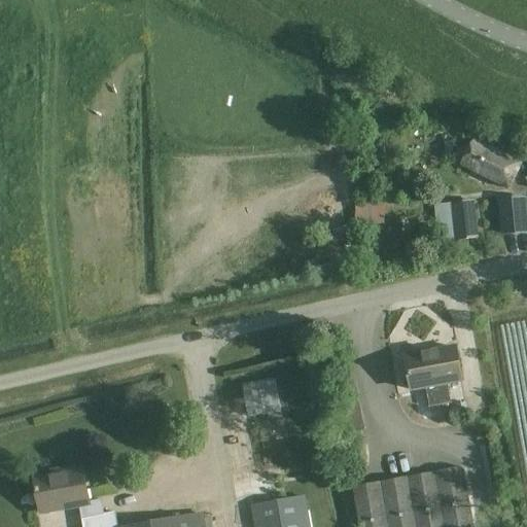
[(521,163),(476,140),(462,167),(508,189),(521,163)]
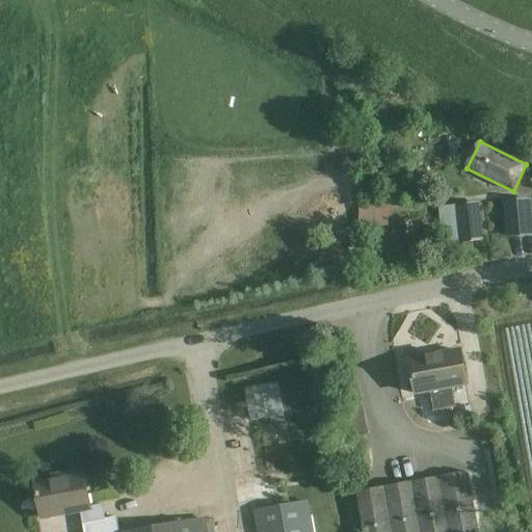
[(531,218),(530,200),(503,203),(507,238),(531,234),(531,218)]
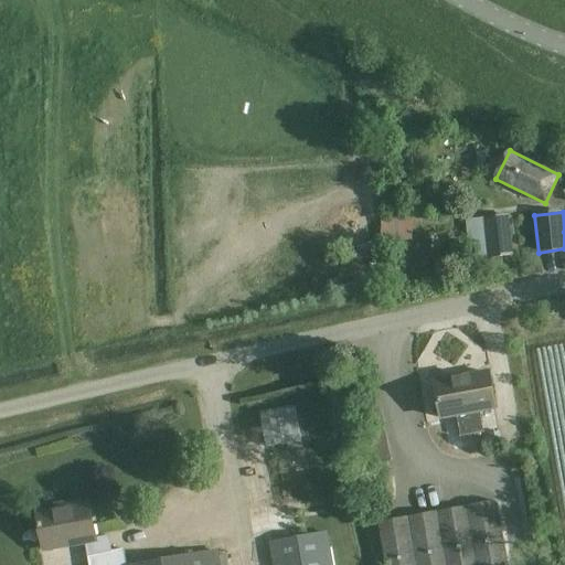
[(483,259),(514,257),(509,215),(486,219),(486,217),(470,219),(472,243),(481,242),(483,259)]
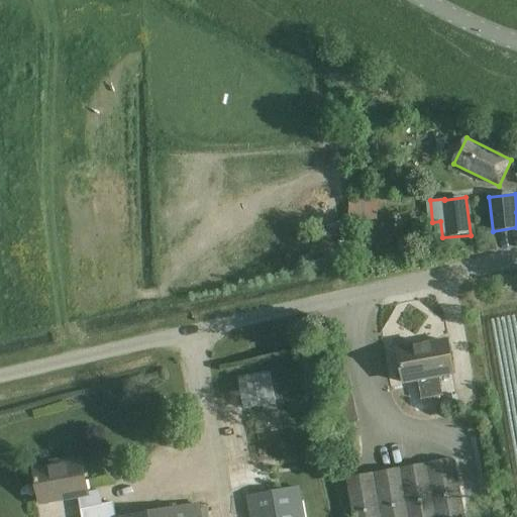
[(346,220),(378,218),(377,198),(345,200),(346,220)]
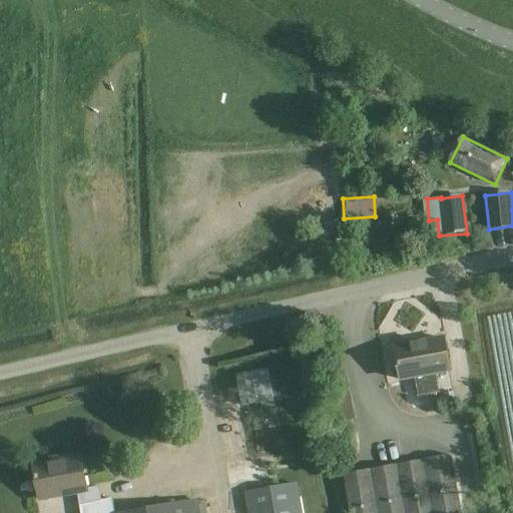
[(402,379),(414,377),(418,397),(440,393),(436,373),(448,371),(442,340),(396,348),(402,379)]
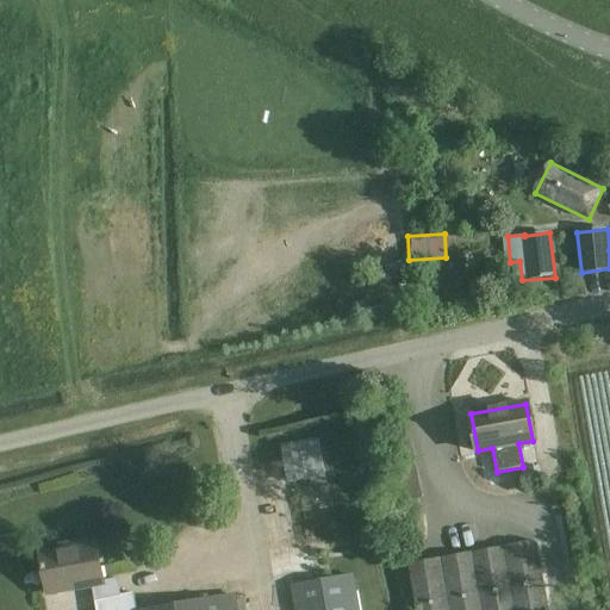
[(278,446),(280,479),(321,475),(317,442),(278,446)]
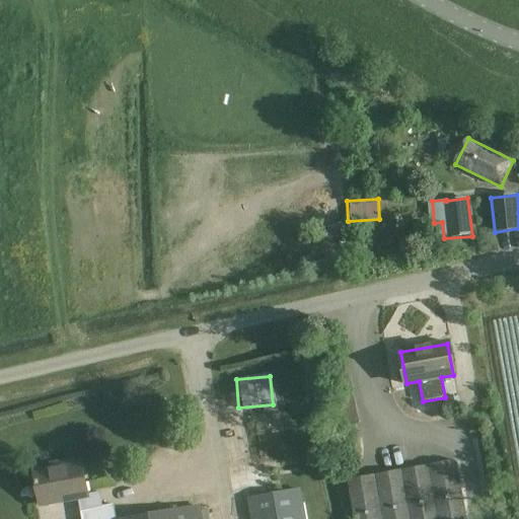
[(203,518),(201,504),(121,518),(116,518),(114,505),(102,507),(100,493),(88,495),(82,460),(59,464),(60,468),(33,472),(40,505),(77,498),(81,518),(203,518)]
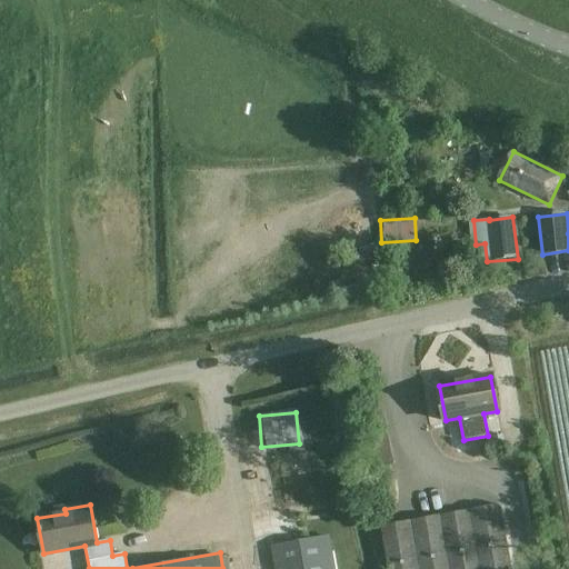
[(511,568),(500,505),(381,526),(388,568),(511,568)]
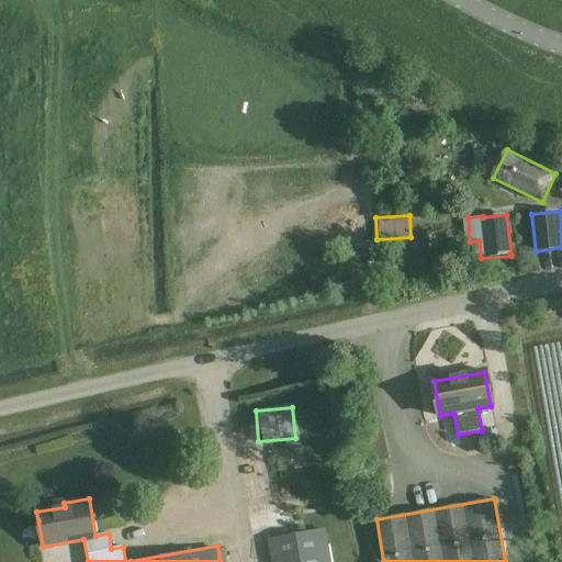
[(308,531),(267,539),(270,561),(332,561),(326,528),(323,529),(322,518),(307,520),(308,531)]
